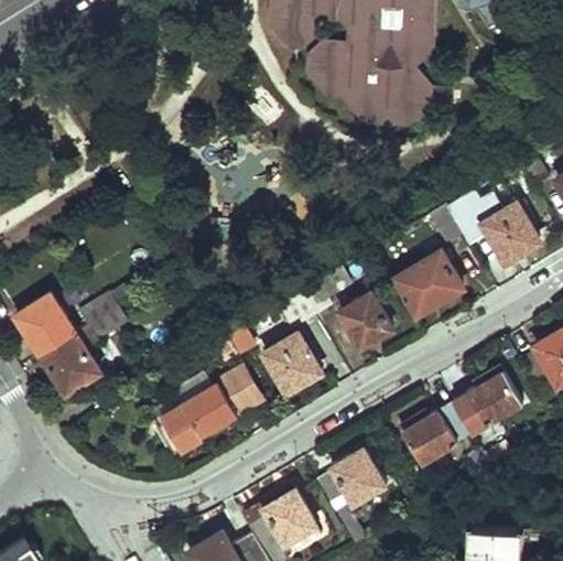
[(283,0),(275,9),(275,22),(287,35),(290,31),(296,34),(298,45),(311,45),(326,34),(327,18),(338,9),(349,8),(349,17),(359,15),(370,30),(371,46),(361,54),(344,53),(344,46),(333,45),(314,60),(313,69),(311,73),(333,98),(352,100),(352,105),(370,126),(412,129),(413,120),(420,122),(433,111),(459,112),(461,95),(431,95),(412,82),(412,65),(431,54),(431,34),(421,23),(431,14),(429,0),(283,0)]
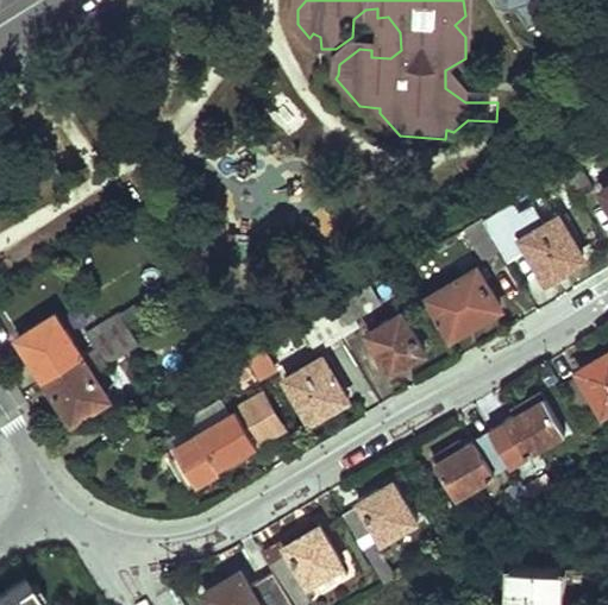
[(495,0),(503,12),(512,12),(525,36),(541,29),(528,2),(528,0),(495,0)]
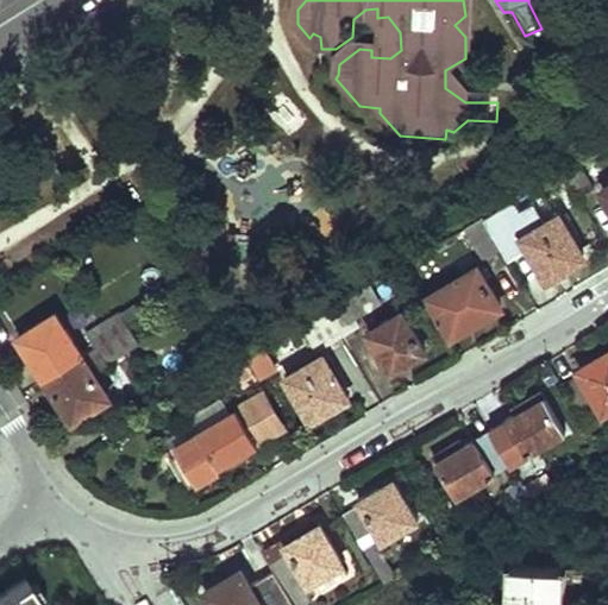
[(559,176),(575,201),(593,190),(577,165),(559,176)]
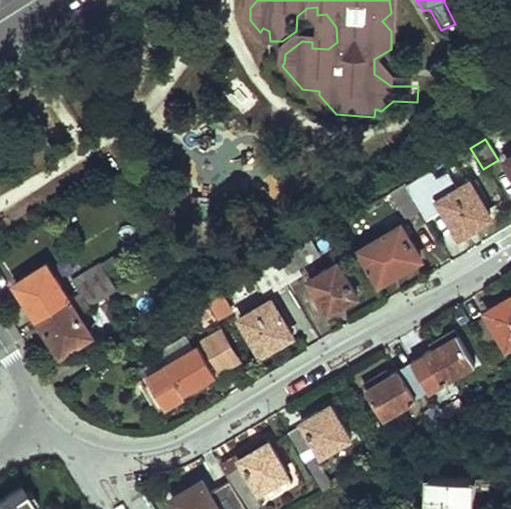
[(510,153),(498,161),(510,181),(510,153)]
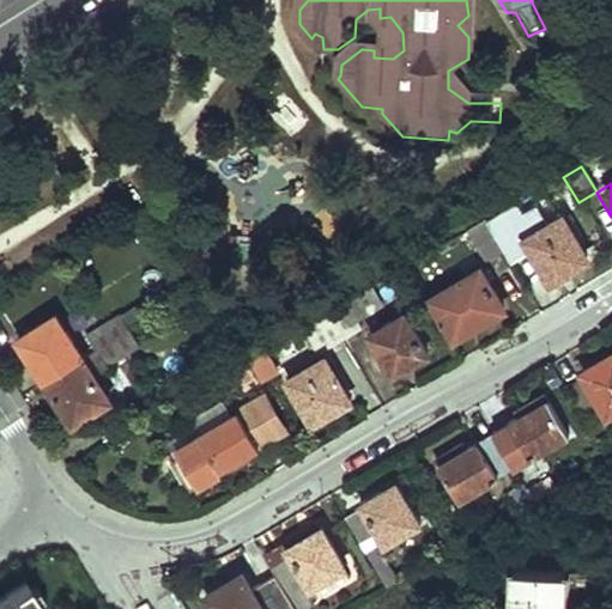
[(531,256),(550,290),(595,263),(567,213),(525,237),(522,231),(532,225),(519,203),(486,221),(504,254),(511,267),(531,256)]
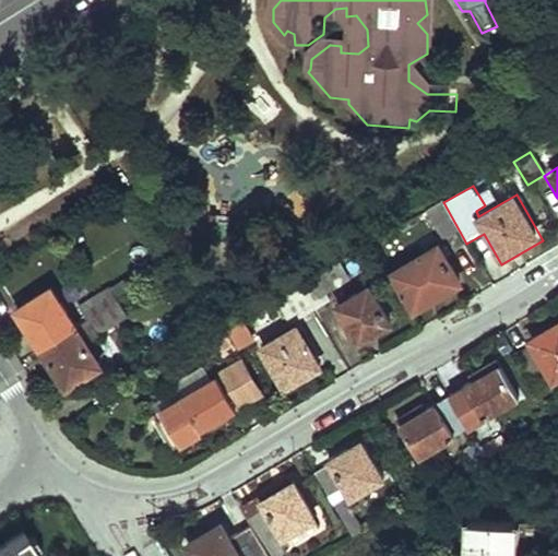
[(426,212),(442,241),(460,232),(443,202),(426,212)]
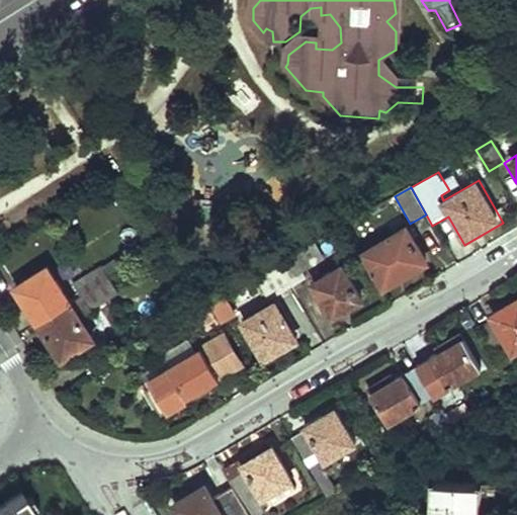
[(360,253),(383,293),(432,265),(409,225),(360,253)]
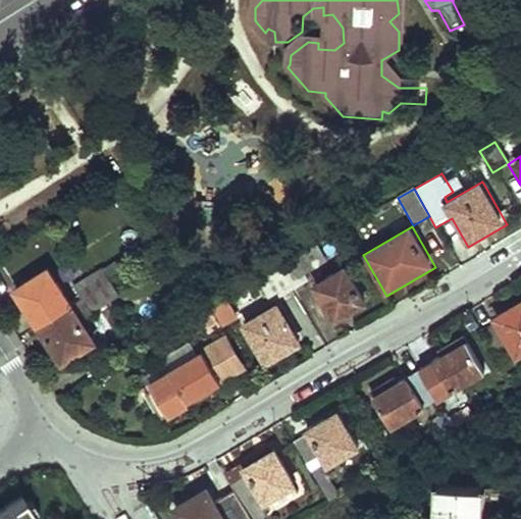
[(312,287),(335,325),(370,305),(347,266),(312,287)]
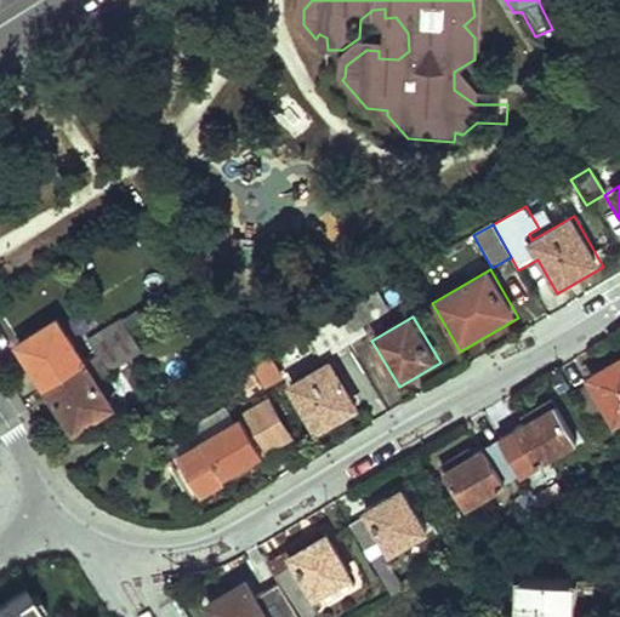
[(306,335),(322,361),(348,346),(331,319),(306,335)]
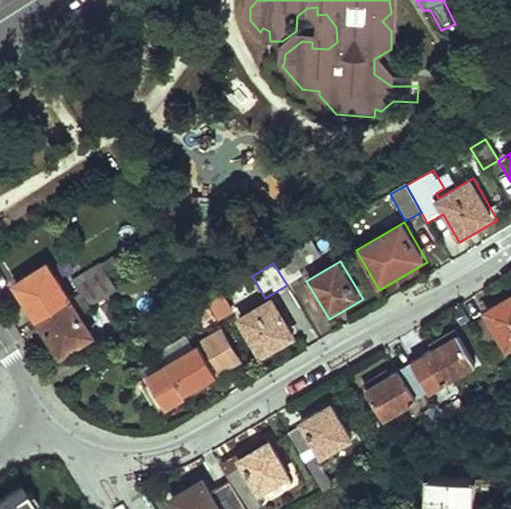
[(18,284),(40,320),(69,302),(48,267),(18,284)]
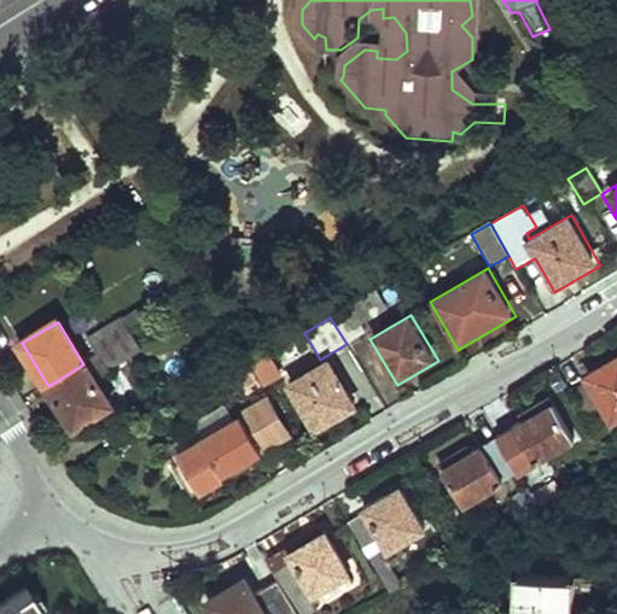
[(117,323),(83,343),(92,358),(127,338),(117,323)]
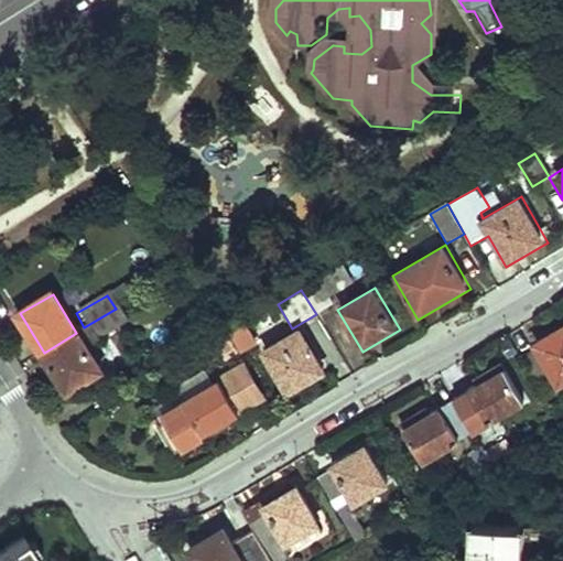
[(44,353),(67,392),(100,374),(86,348),(126,324),(116,309),(84,327),(76,333),(44,353)]
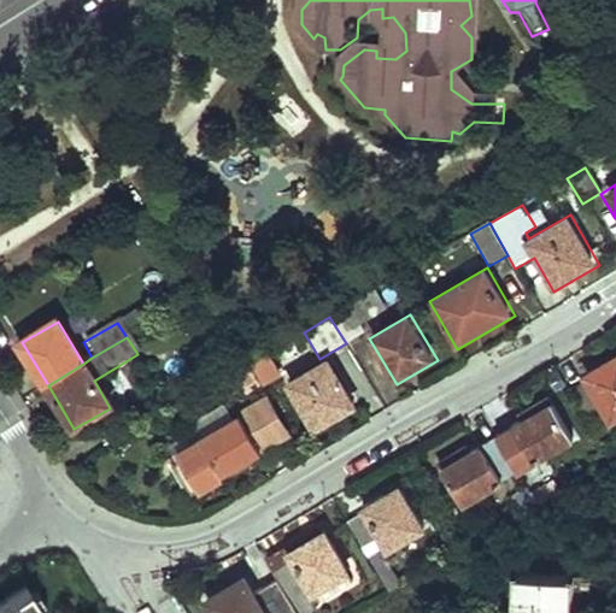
[(263,389),(283,377),(269,352),(248,364),(252,369),(262,387),(263,389)]
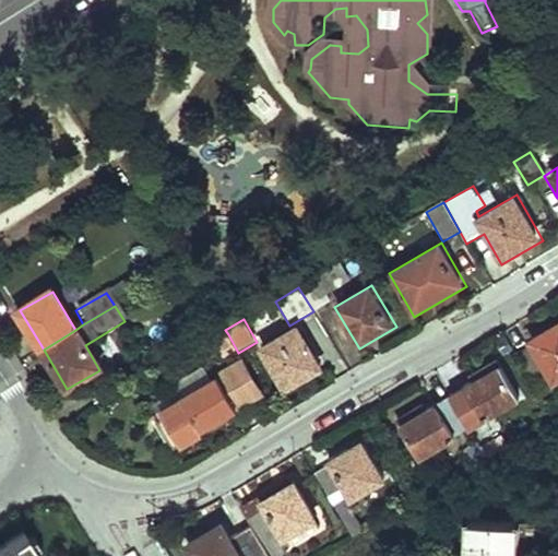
[(517,355),(531,380),(546,371),(554,387),(557,383),(557,321),(527,341),(531,346),(517,355)]
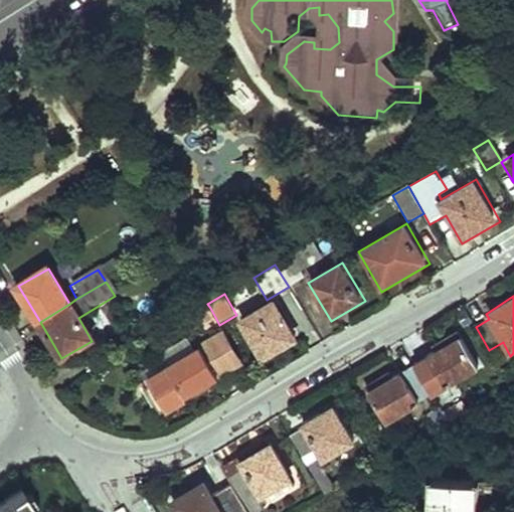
[(237,320),(263,362),(300,340),(275,298),(237,320)]
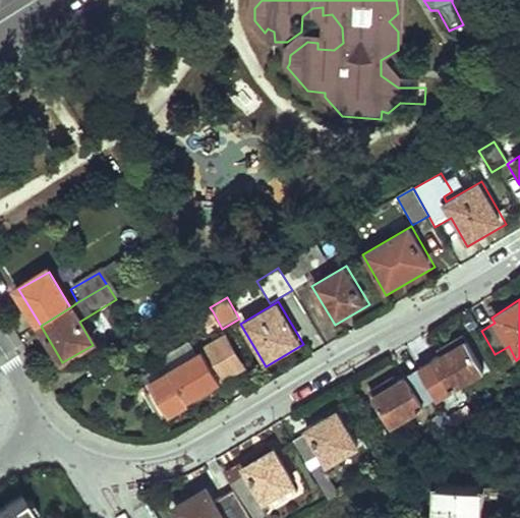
[(209,334),(221,327),(213,311),(199,319),(209,334)]
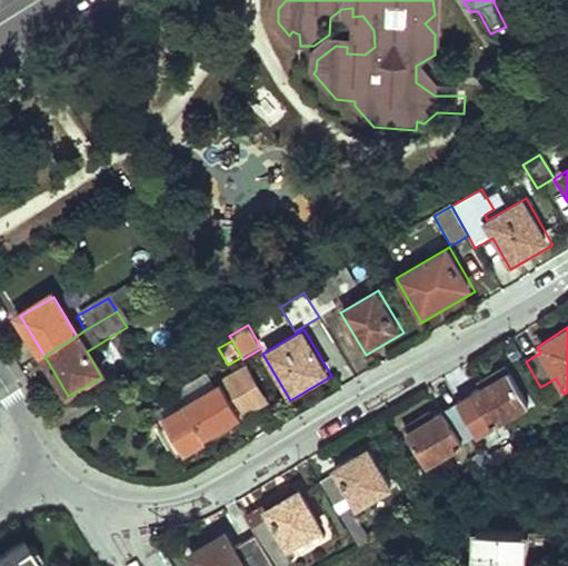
[(246,369),(235,376),(253,409),(266,401),(246,369)]
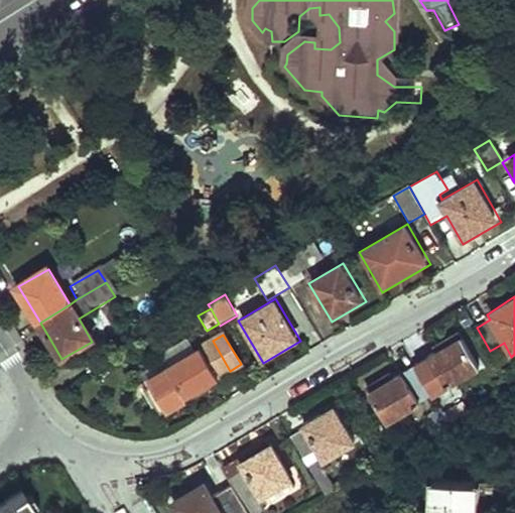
[(442,351),(413,368),(428,393),(441,384),(445,390),(477,371),(457,336),(439,346),(442,351)]
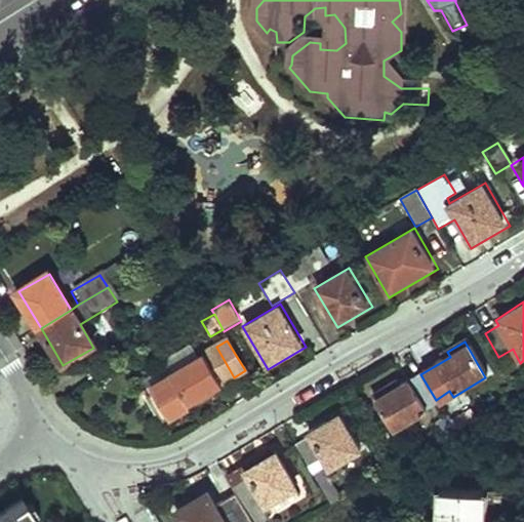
[(191,344),(164,359),(168,365),(172,372),(199,357),(191,344)]
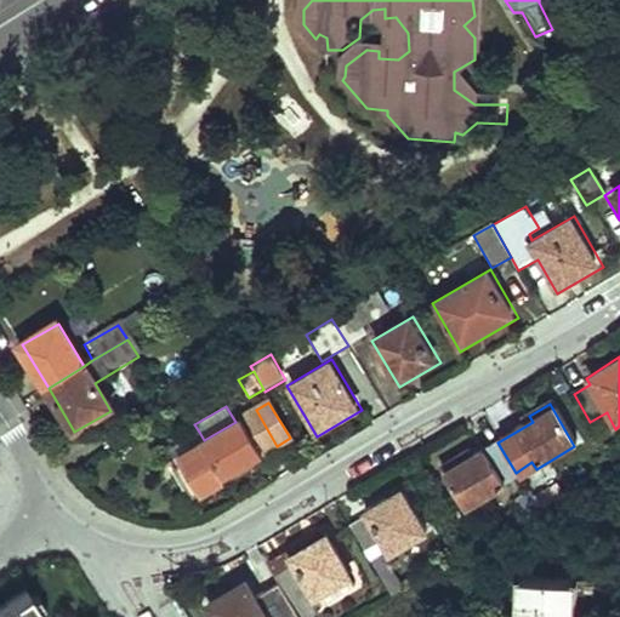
[(204,440),(199,432),(165,452),(170,460),(169,461),(189,497),(277,446),(256,410),(235,422),(204,440)]
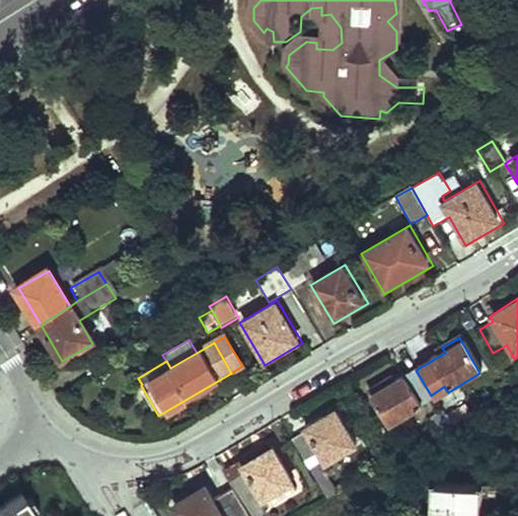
[(368,392),(388,426),(420,408),(418,403),(431,395),(416,370),(389,385),(387,381),(368,392)]
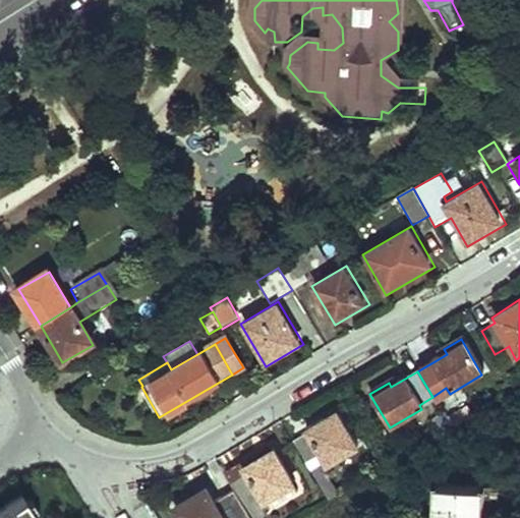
[(445,418),(451,427),(461,421),(455,411),(445,418)]
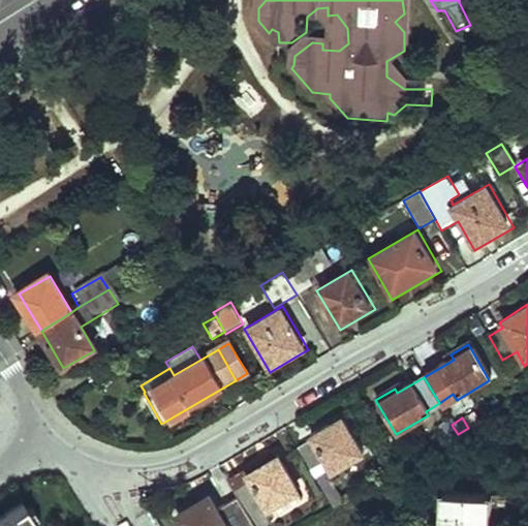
[(439,432),(443,442),(458,434),(452,425),(439,432)]
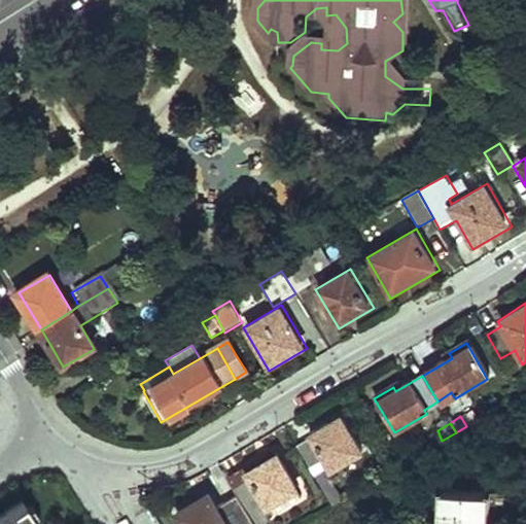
[(313,441),(297,450),(310,472),(323,463),(329,473),(359,456),(341,425),(330,430),(327,425),(310,435),(313,441)]
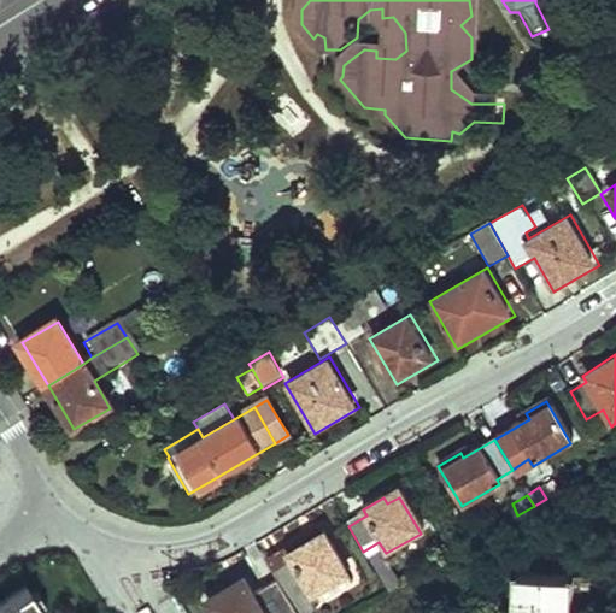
[(347,575),(327,540),(312,548),(309,544),(268,566),(275,581),(292,608),(294,612),(316,612),(308,599),(316,594),(346,575),(347,575)]
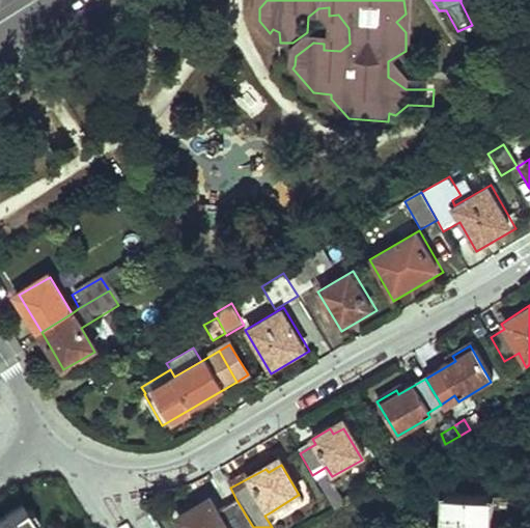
[(317,482),(334,510),(342,505),(326,478),(317,482)]
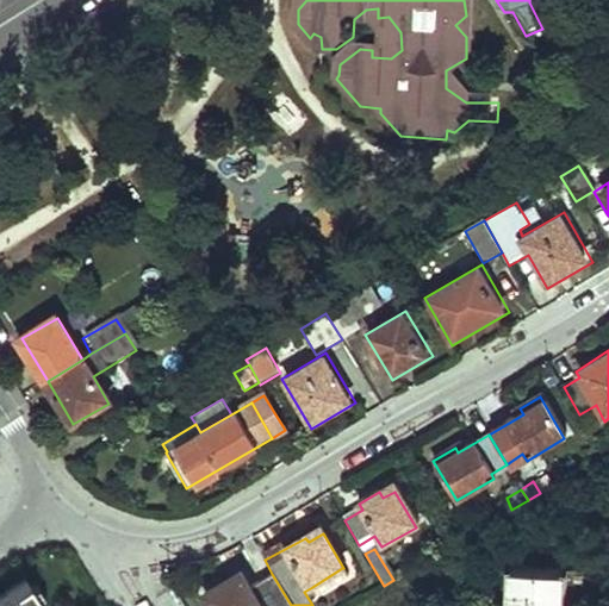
[(312,587),(319,600),(350,582),(342,568),(312,587)]
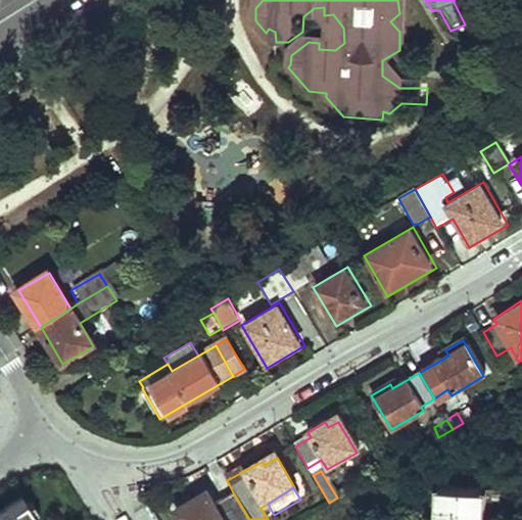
[(438,488),(435,519),(481,519),(483,490),(438,488)]
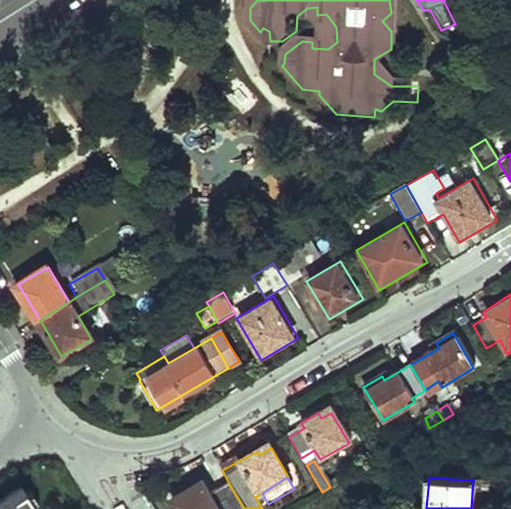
[(244,508),(242,505),(228,482),(210,492),(202,480),(170,500),(174,508),(244,508)]
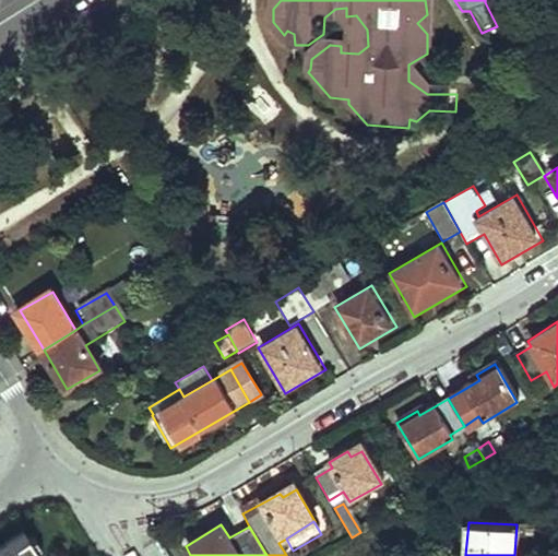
[(37,555),(24,534),(0,548),(0,555),(37,555)]
